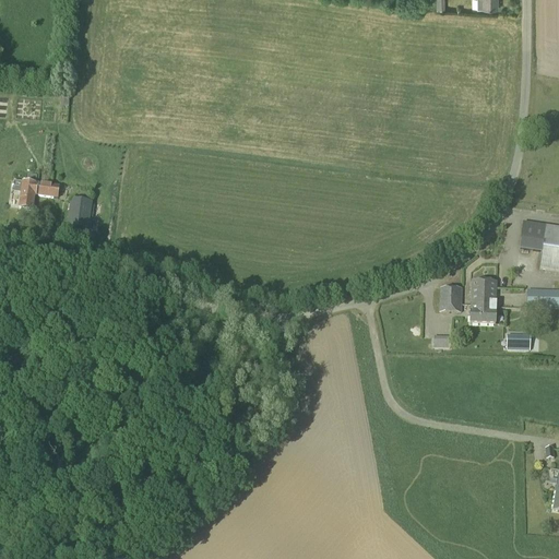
[(435,0),(436,11),(444,11),(443,0),(435,0)]
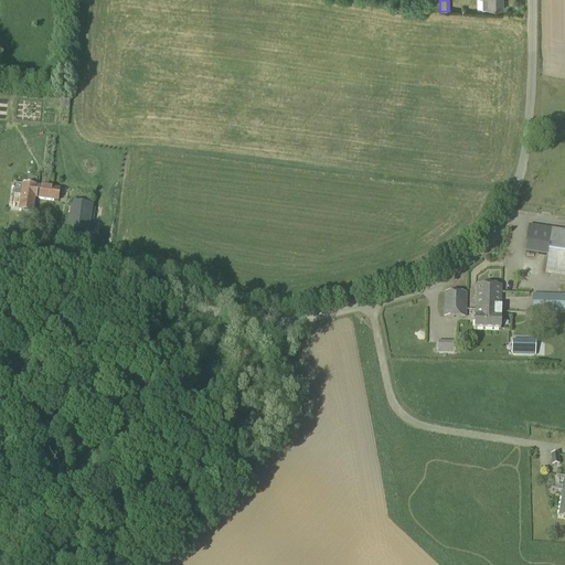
[(481,0),(481,10),(502,10),(502,0),(481,0)]
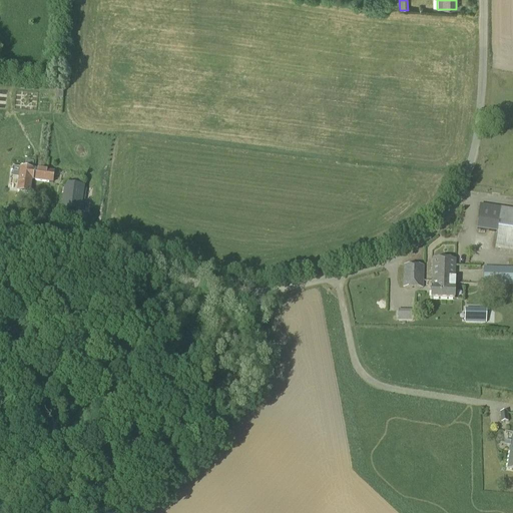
[(68,112),(67,103),(57,103),(58,112),(68,112)]
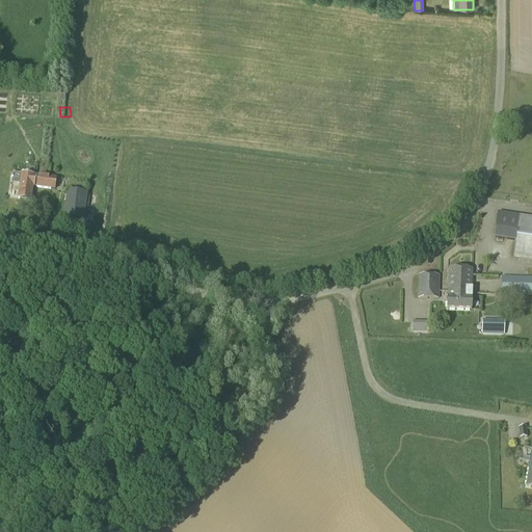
[(26,168),(25,176),(33,177),(34,169),(26,168)]
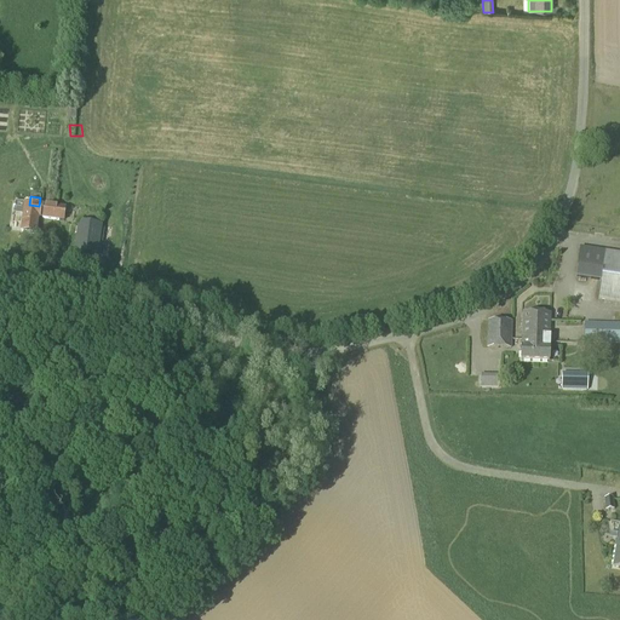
[(24,205),(21,233),(35,235),(38,219),(63,223),(65,210),(39,206),(29,205),(24,205)]
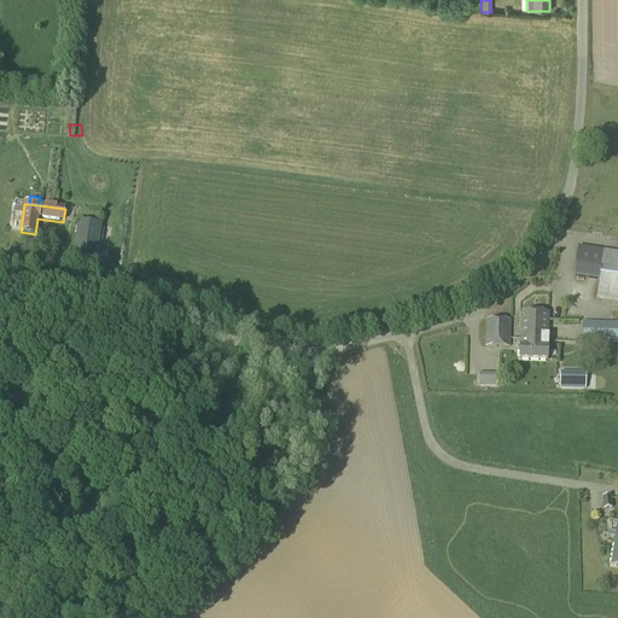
[(99,226),(80,223),(76,252),(94,256),(99,226)]
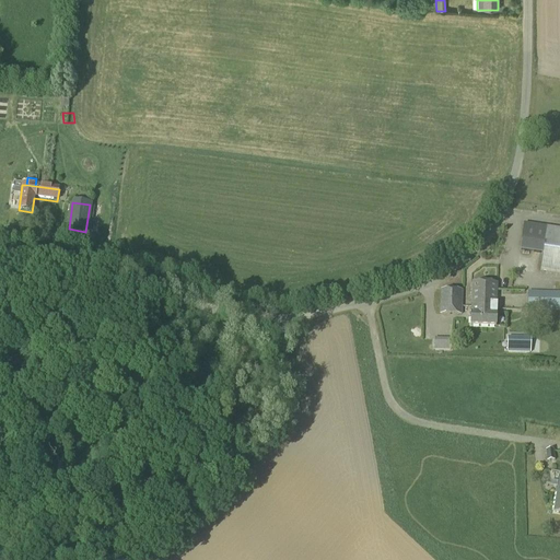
[(559,273),(559,229),(524,224),(520,251),(543,254),(539,271),(559,273)]
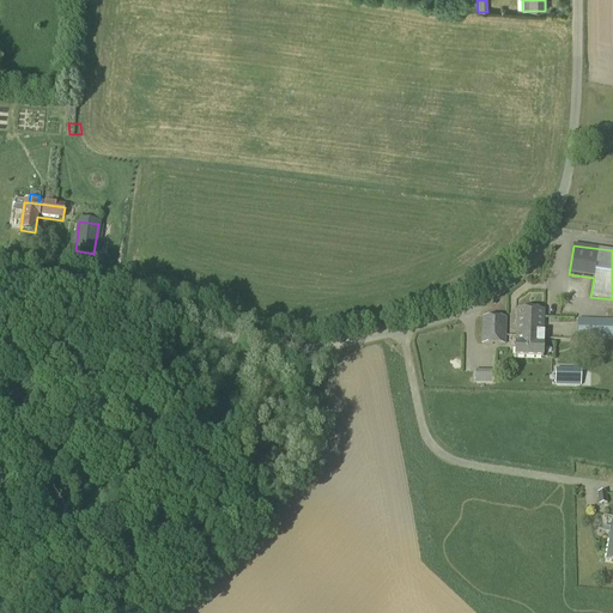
[(612,340),(612,320),(575,320),(575,304),(558,303),(558,320),(564,320),(564,339),(612,340)]
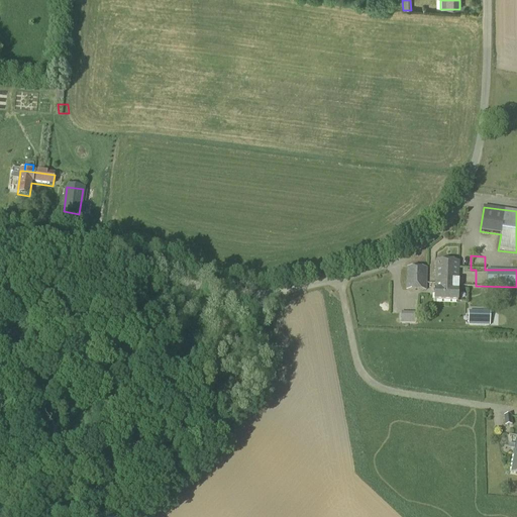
[(451,286),(457,286),(458,263),(435,262),(434,284),(451,285),(451,286)]
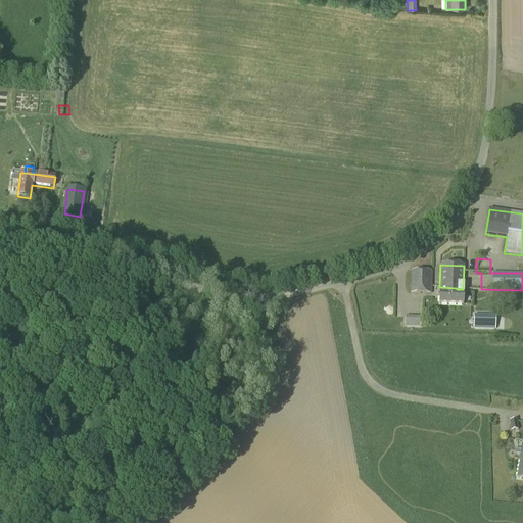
[(431,294),(431,271),(411,271),(411,294),(431,294)]
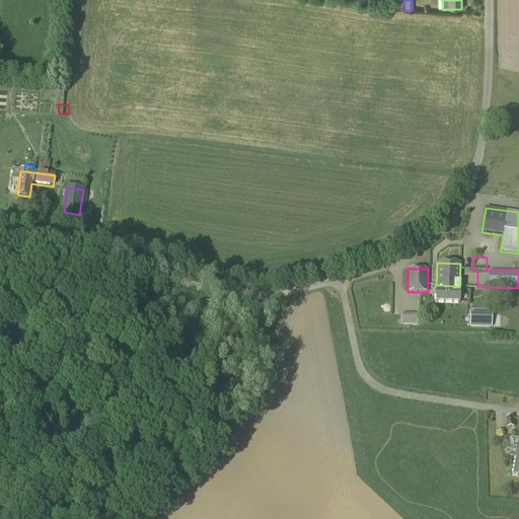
[(459,303),(459,287),(453,287),(453,286),(436,285),(436,302),(459,303)]
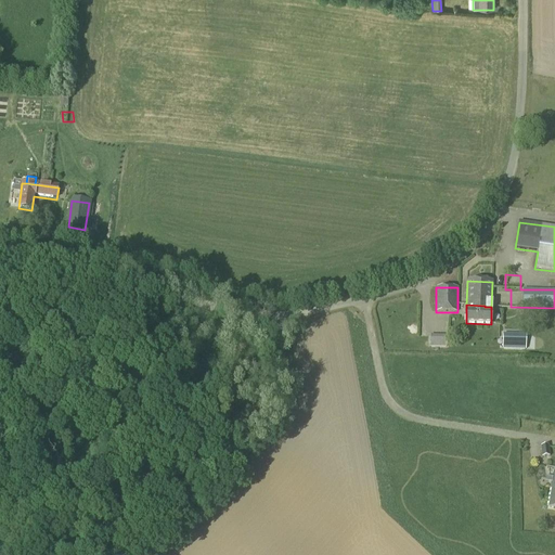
[(526,349),(526,335),(525,335),(503,334),(502,349),(526,349)]
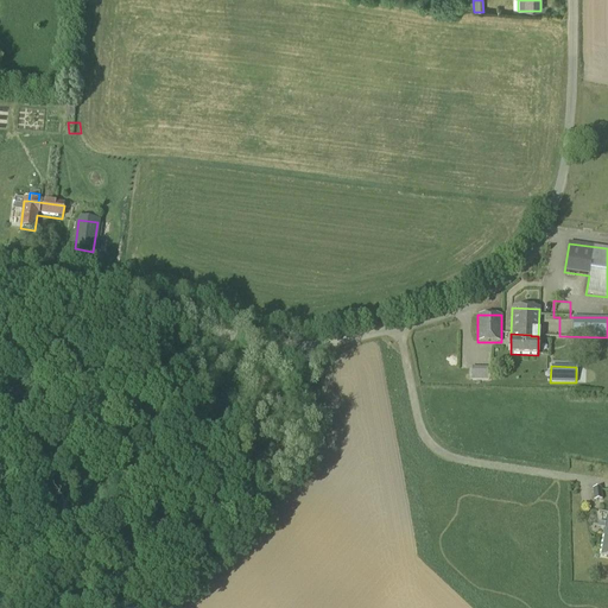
[(474,381),(489,381),(489,371),(474,369),(474,381)]
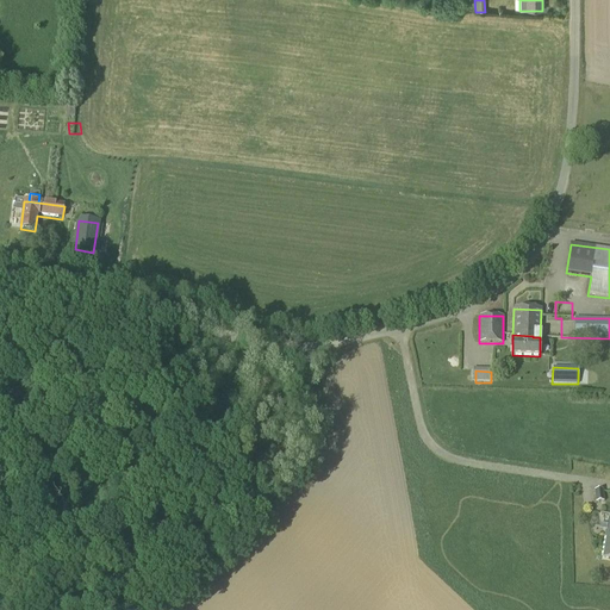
All buildings are outlined.
